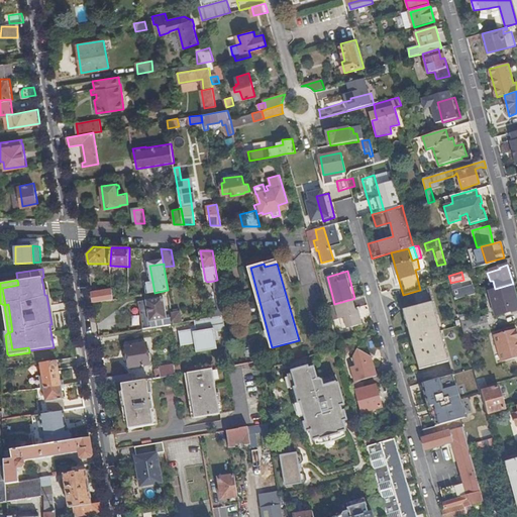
[(214,281),(219,311),(223,310),(217,280),(214,281)]
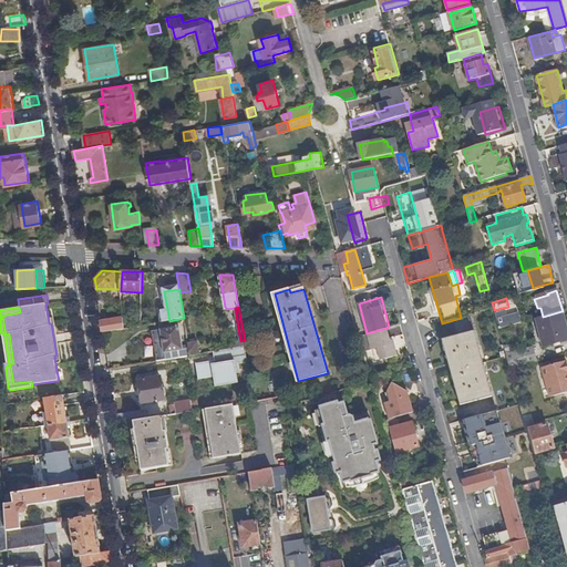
[(495,313),(494,310),(494,309),(471,315),(475,331),(443,340),(461,405),(493,397),(496,411),(521,404),(511,369),(504,347),(500,329),(495,313)]
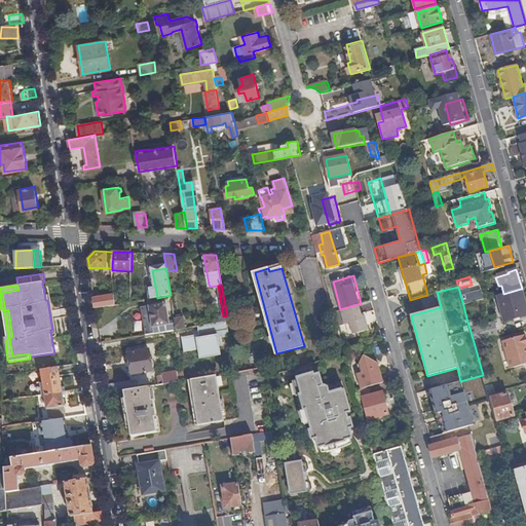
[(468,289),(459,291),(463,305),(484,299),(482,291),(471,294),(468,289)]
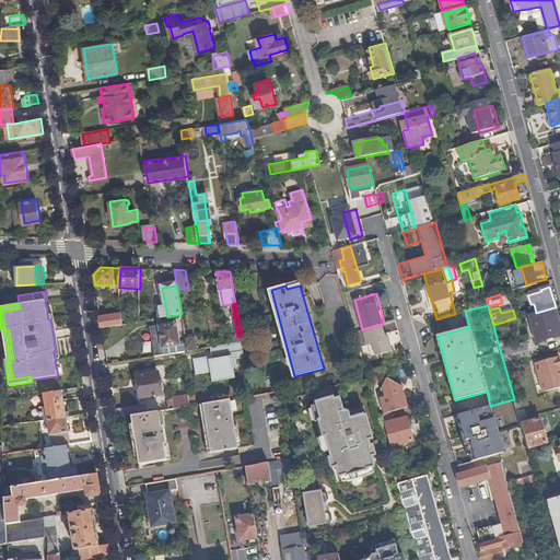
[(559,335),(559,326),(555,307),(536,313),(531,314),(537,341),(559,335)]
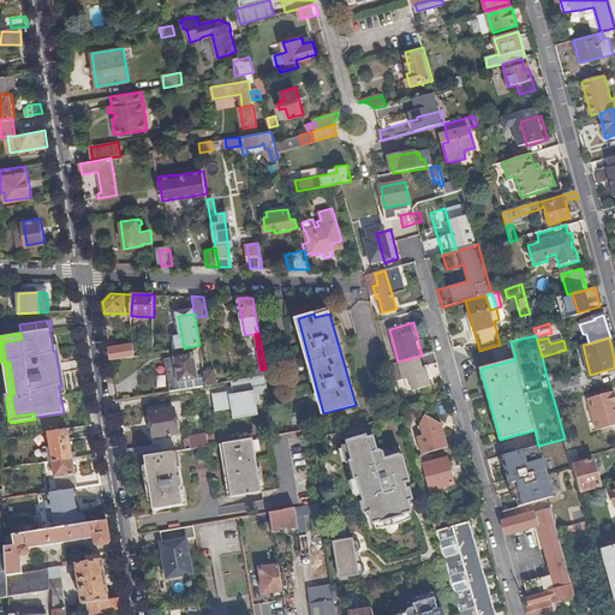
[(57,340),(52,341),(53,351),(55,351),(61,386),(59,386),(60,394),(65,393),(66,390),(58,342),(57,340)]
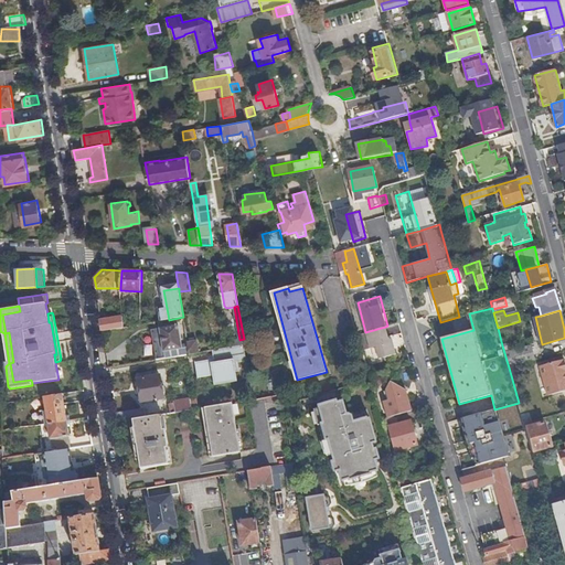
[(100,320),(103,331),(124,328),(123,317),(100,320)]
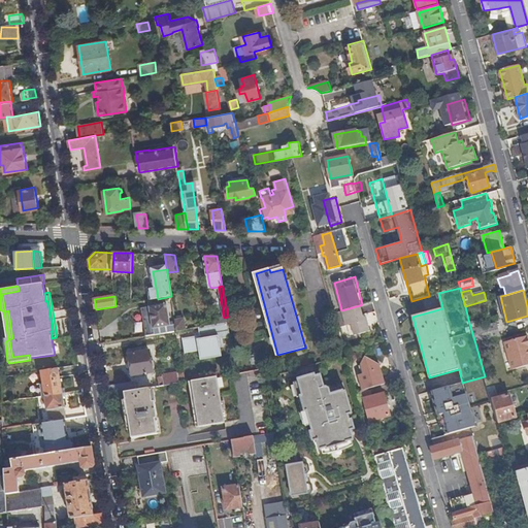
[(170,326),(171,332),(177,331),(176,324),(170,325),(167,303),(142,307),(143,317),(151,316),(153,328),(170,326)]
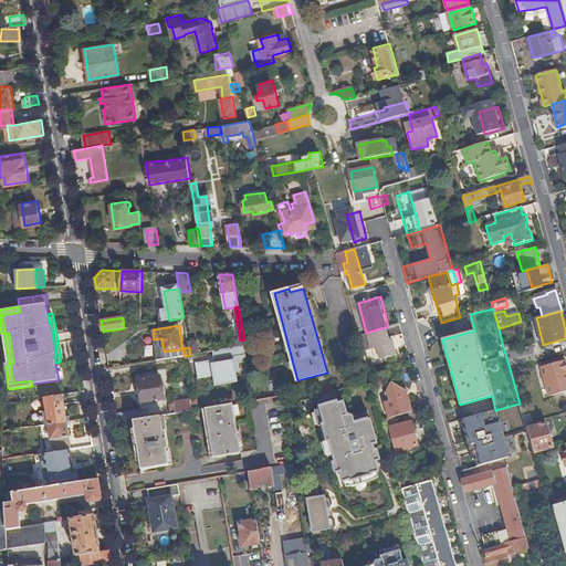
[(386,327),(366,333),(370,349),(377,348),(380,360),(398,355),(394,341),(389,338),(386,327)]
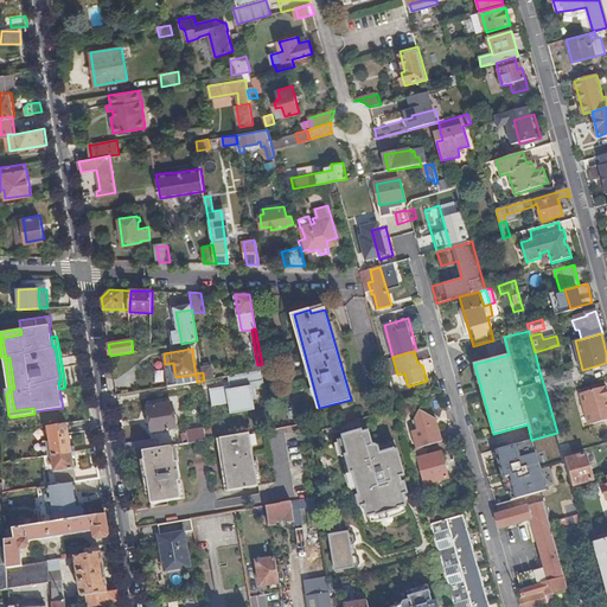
[(203,372),(204,381),(215,378),(212,365),(202,368),(203,372)]
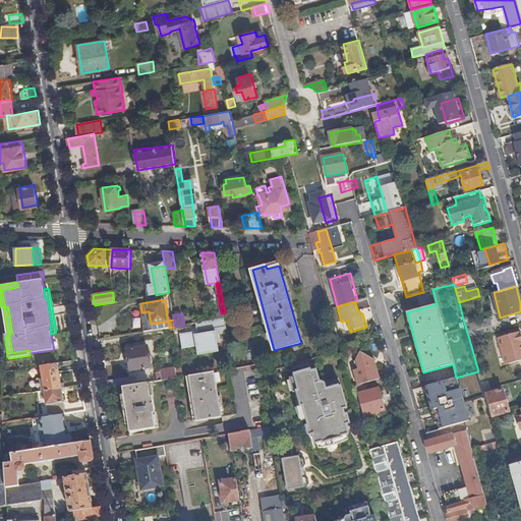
[(469,339),(493,333),(488,319),(470,324),(468,316),(463,319),(469,339)]
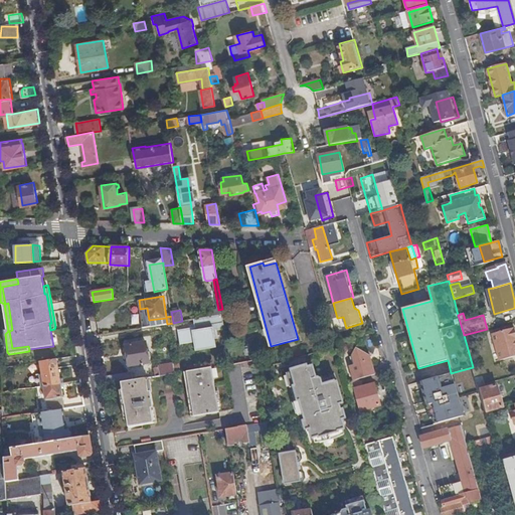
[(215,316),(193,319),(195,327),(178,330),(180,344),(194,342),(212,339),(218,338),(217,330),(225,329),(222,314),(215,316)]
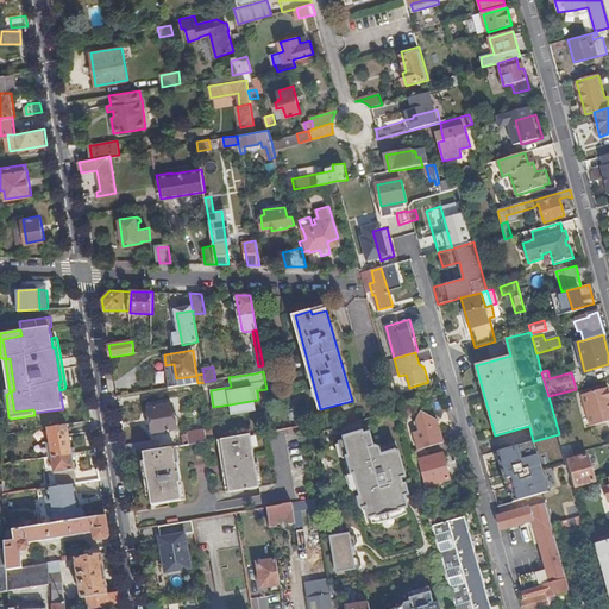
[(608,390),(608,387),(583,395),(594,427),(608,421),(608,390)]
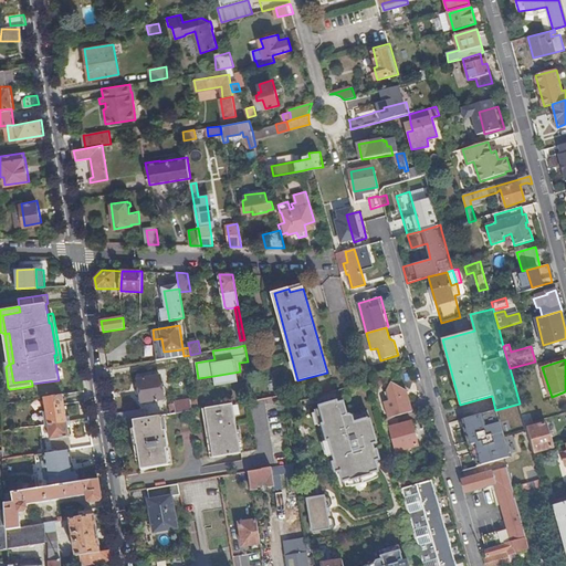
[(233,373),(213,376),(215,386),(236,383),(233,373)]
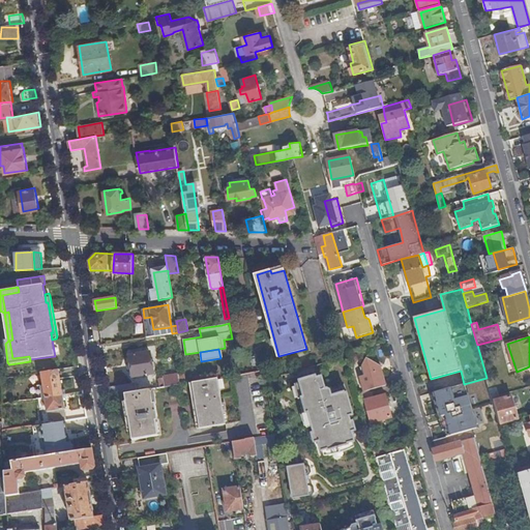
[(150,352),(129,356),(134,377),(153,374),(152,365),(155,365),(154,361),(152,362),(150,352)]
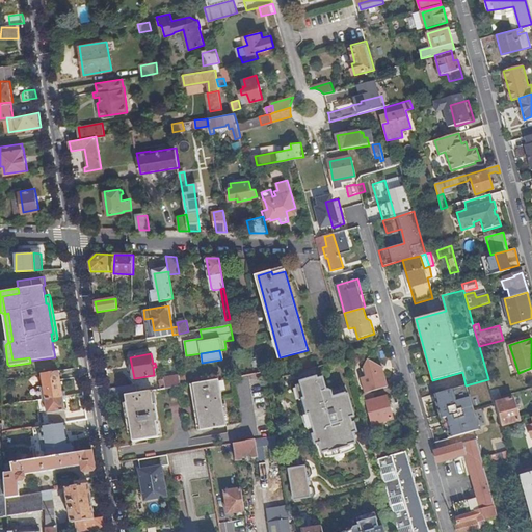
[(371,392),(389,387),(386,376),(380,373),(383,368),(368,360),(364,368),(366,377),(361,378),(365,393),(371,392)]
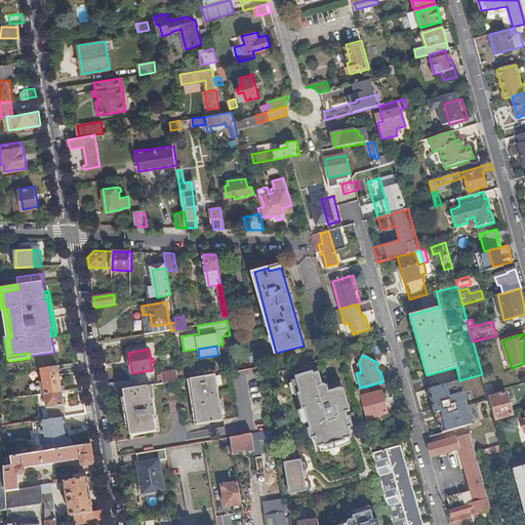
[(63,392),(58,366),(41,368),(45,394),(63,392)]
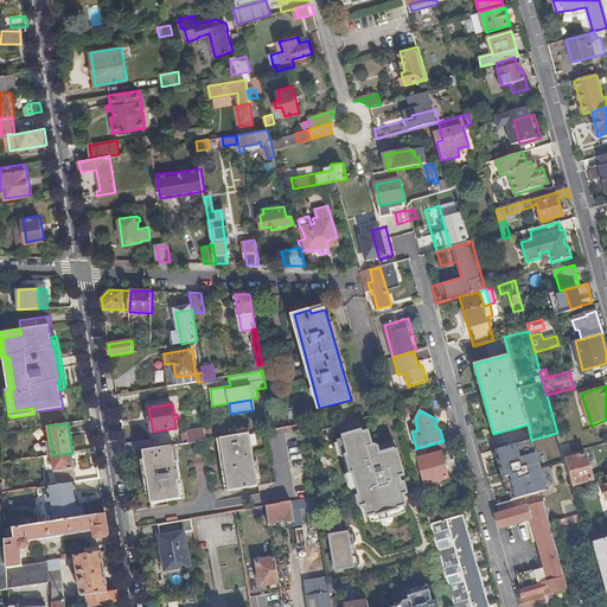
[(187,430),(189,443),(206,440),(205,429),(205,428),(187,430)]
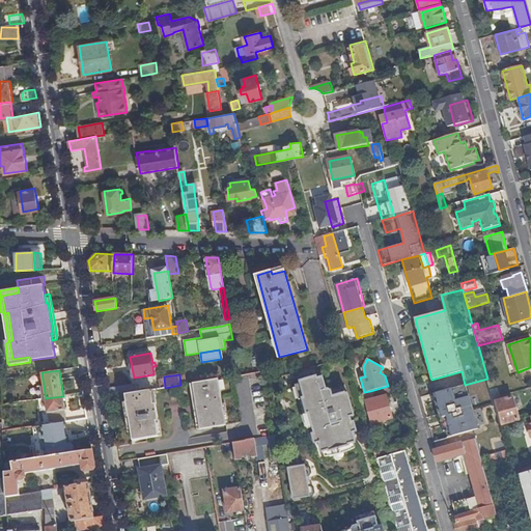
[(333,396),(332,393),(332,391),(329,389),(327,390),(324,378),(317,379),(316,376),(301,381),(305,397),(303,398),(307,414),(309,413),(315,432),(312,434),(315,443),(319,442),(322,452),(324,451),(329,450),(330,451),(342,448),(350,446),(350,444),(346,435),(354,432),(357,431),(355,422),(352,423),(351,417),(355,415),(348,394),(346,394),(346,393),(345,393),(333,396)]
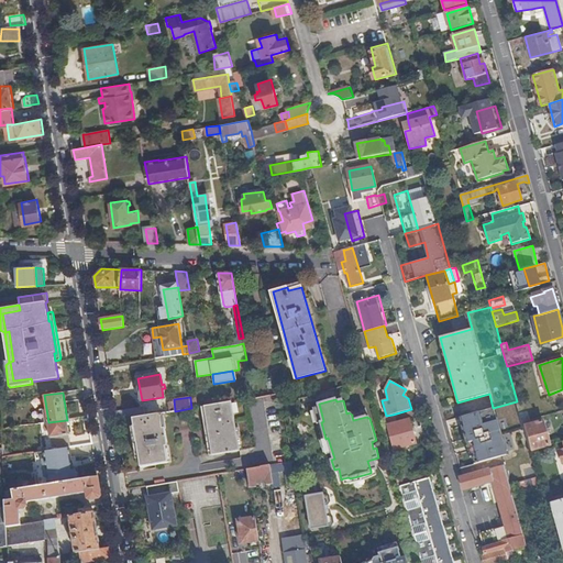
[(232,401),(205,406),(212,455),(240,450),(232,401)]
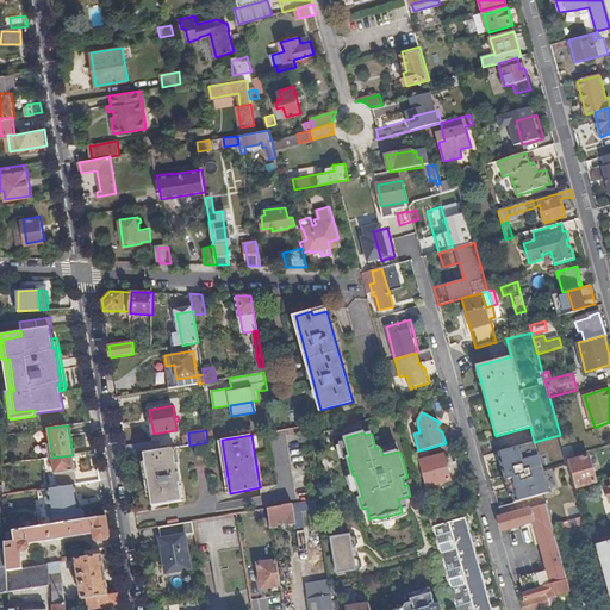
[(125,447),(126,456),(144,454),(157,452),(156,441),(125,447)]
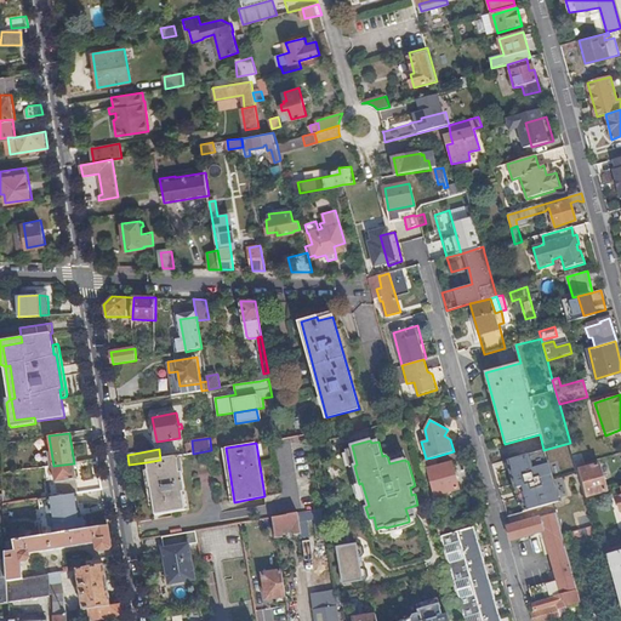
[(160,460),(147,462),(155,516),(186,510),(183,493),(186,493),(182,472),(180,473),(177,456),(160,460)]
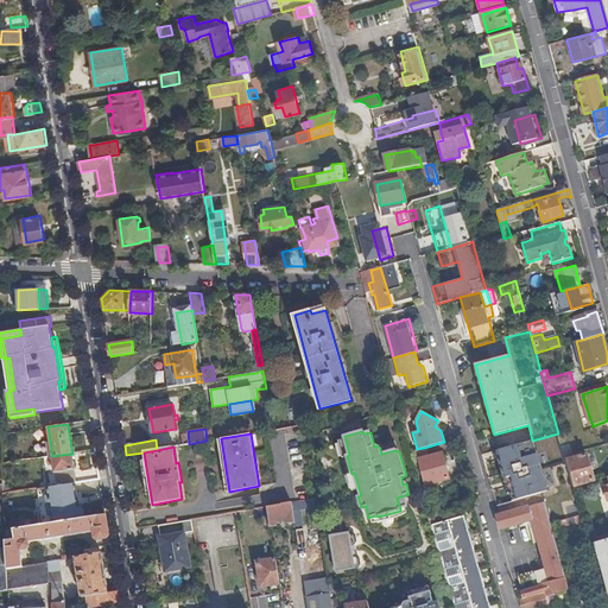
[(520,499),(543,493),(551,491),(543,460),(545,460),(540,447),(502,456),(512,491),(519,489),(520,499)]
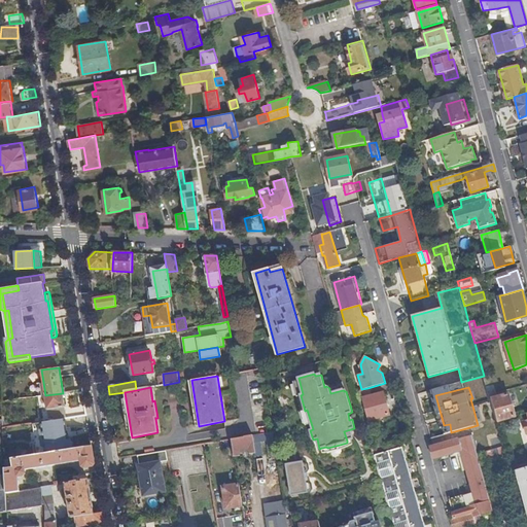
[(359,400),(364,420),(369,419),(370,420),(390,415),(384,392),(370,396),(367,388),(361,389),(358,390),(361,398),(363,397),(363,399),(359,400)]
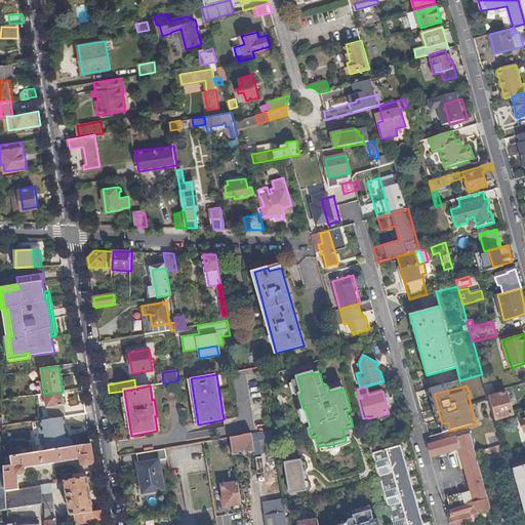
[(495,396),(494,391),(487,394),(494,420),(513,415),(506,393),(495,396)]
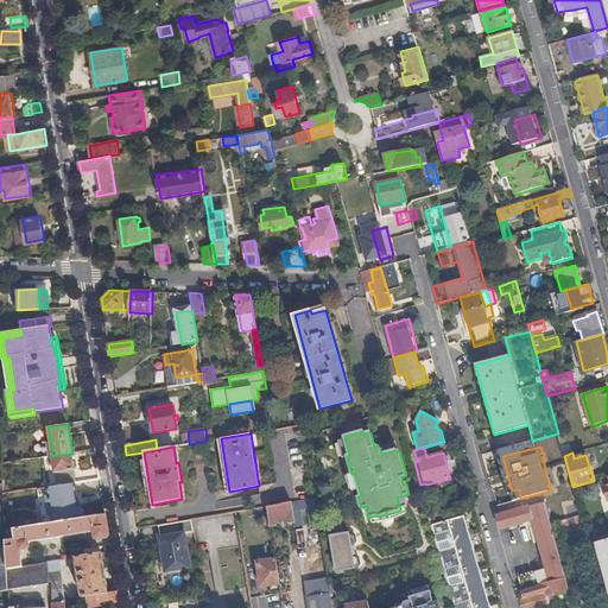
[(77,482),(73,454),(52,456),(55,469),(57,486),(75,482),(77,482)]
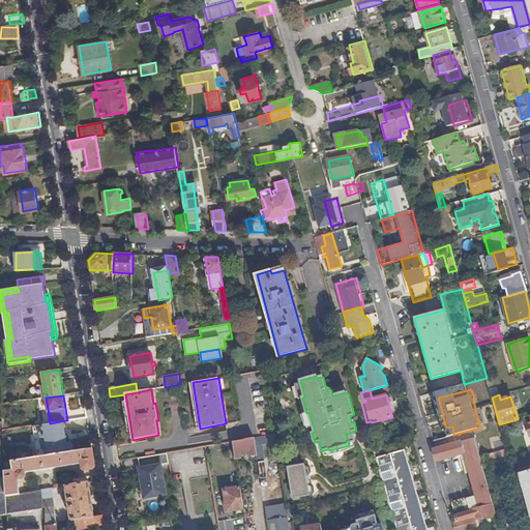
[(48,409),(46,398),(38,399),(40,410),(48,409)]
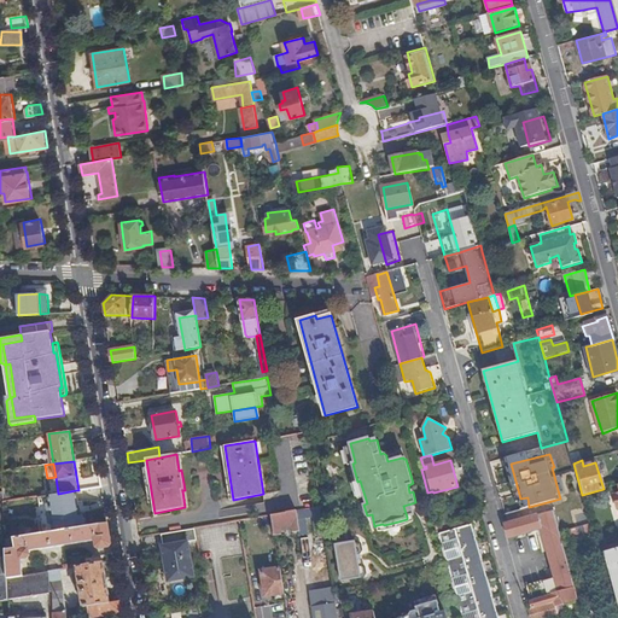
[(80,514),(76,490),(58,494),(50,495),(53,523),(54,532),(88,526),(86,514),(80,514)]
